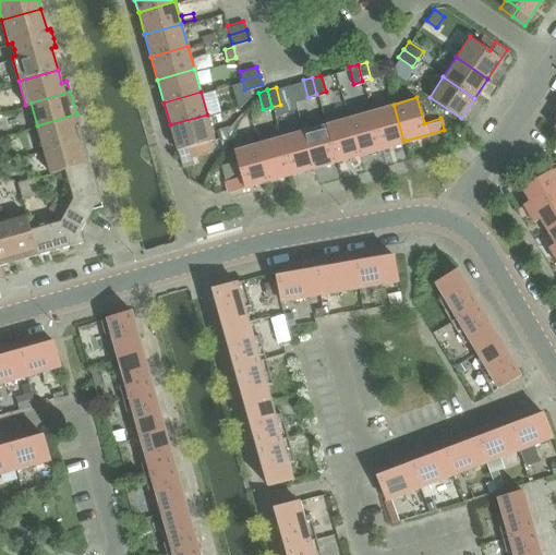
[(381,147),(403,141),(394,105),(371,110),(381,147)]
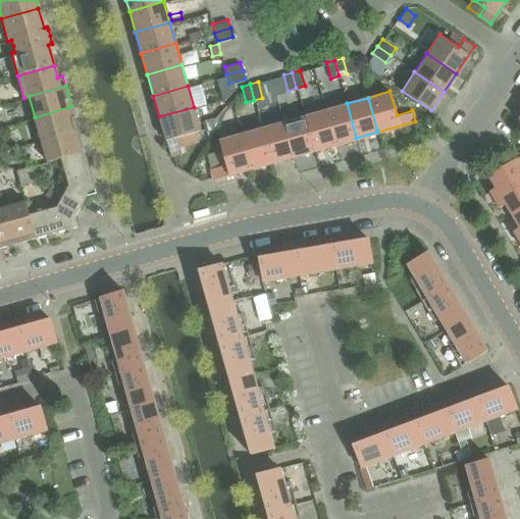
[(335,144),(356,138),(347,103),(325,109),(335,144)]
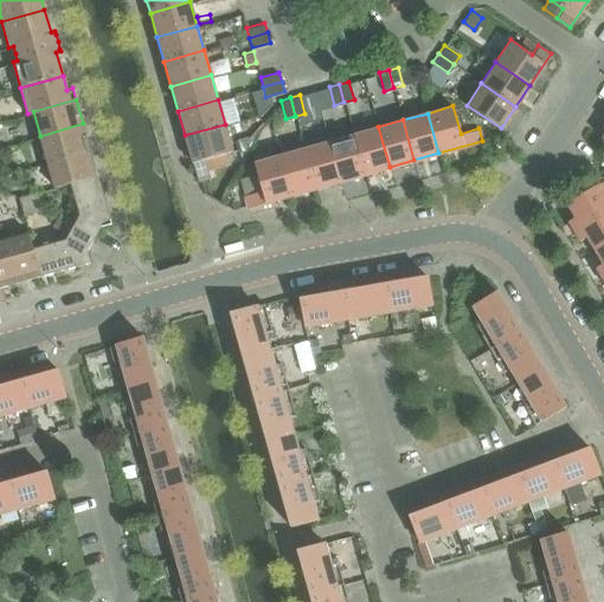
[(47,161),(90,148),(83,123),(40,136),(47,161)]
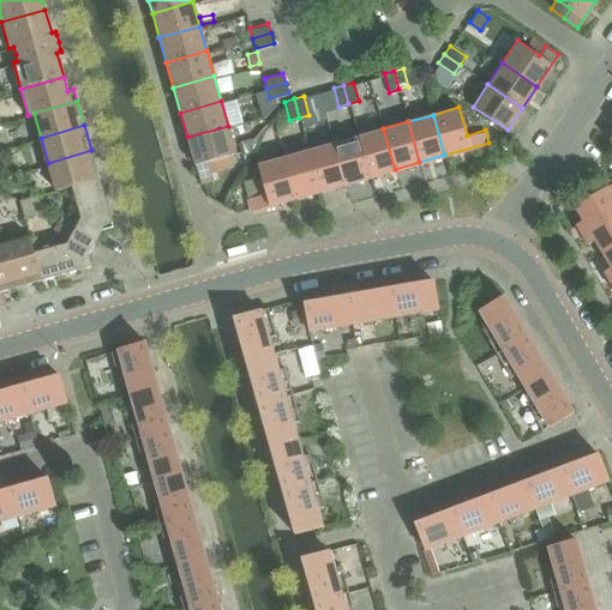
[(207,159),(235,151),(228,126),(187,137),(199,181),(213,177),(207,159)]
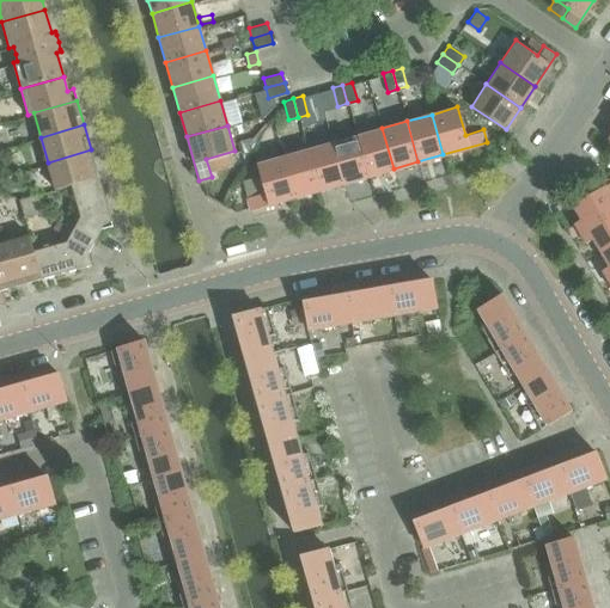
[(368,176),(394,169),(382,128),(357,135),(368,176)]
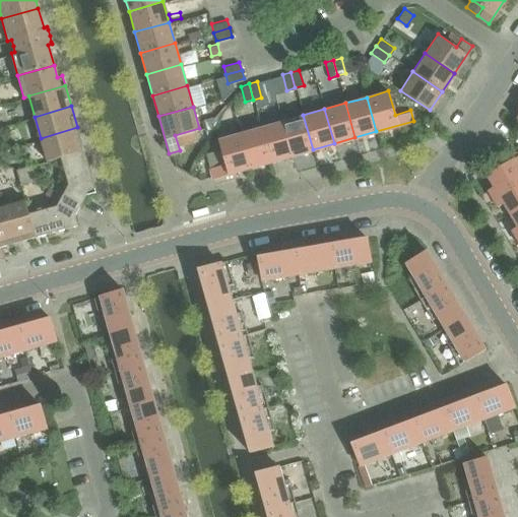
[(292,155),(313,149),(303,115),(281,121),(292,155)]
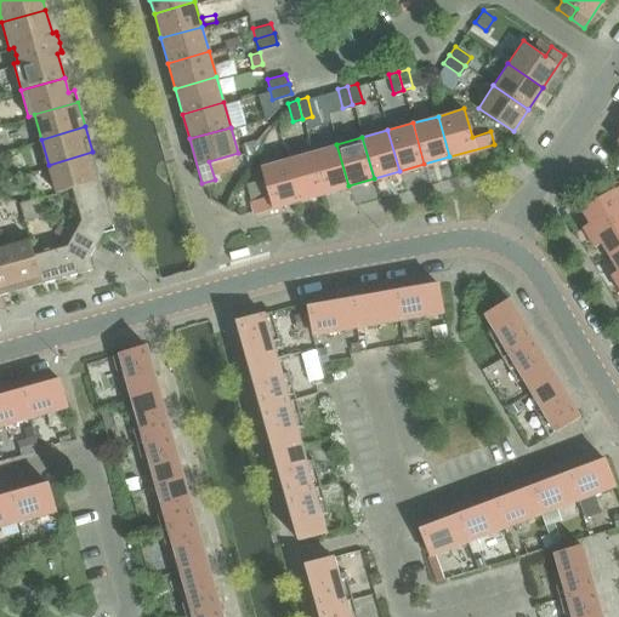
[(254,140),(240,143),(246,166),(257,148),(254,140)]
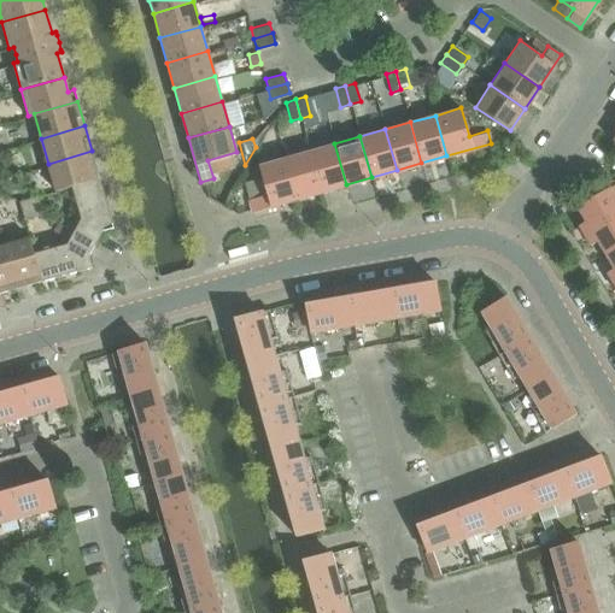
[(321,192),(346,184),(334,143),(310,151),(321,192)]
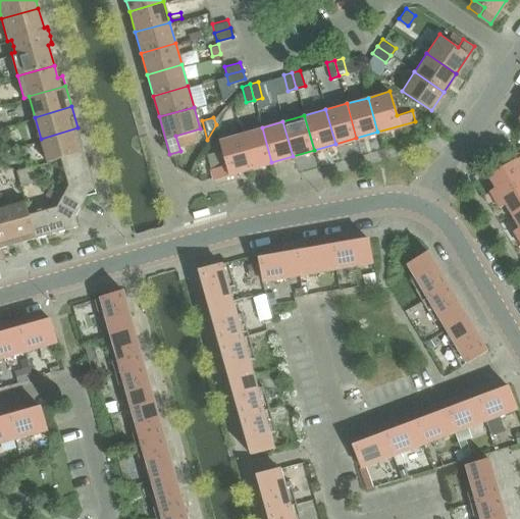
[(56,157),(84,149),(78,127),(41,139),(47,160),(56,158),(56,157)]
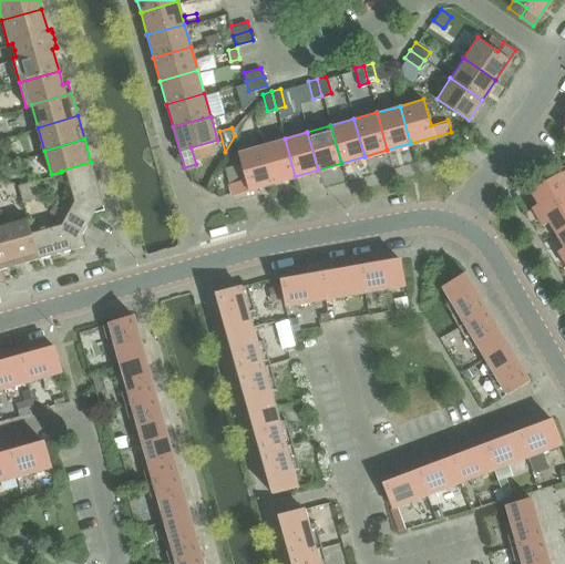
[(271,182),(295,176),(285,139),(262,145),(271,182)]
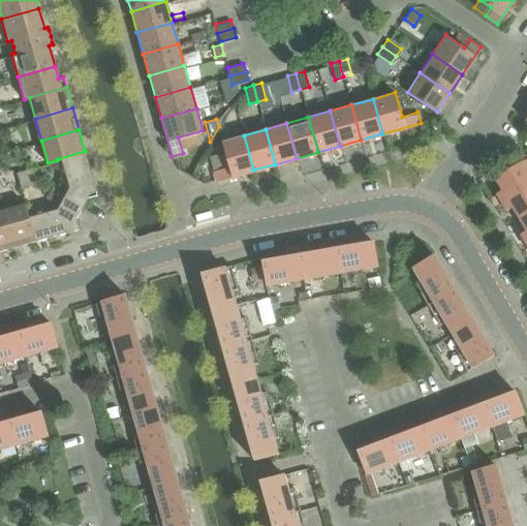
[(212,171),(215,181),(253,169),(244,135),(221,142),(228,165),(212,171)]
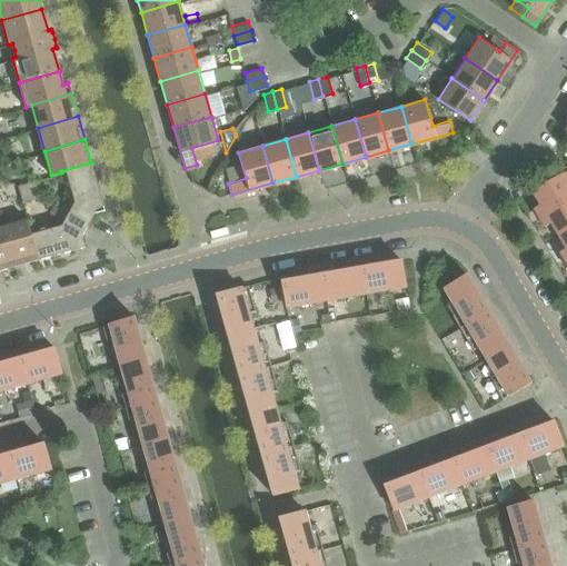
[(103,209),(91,162),(61,171),(61,172),(69,198),(62,210),(87,224),(93,212),(103,209)]
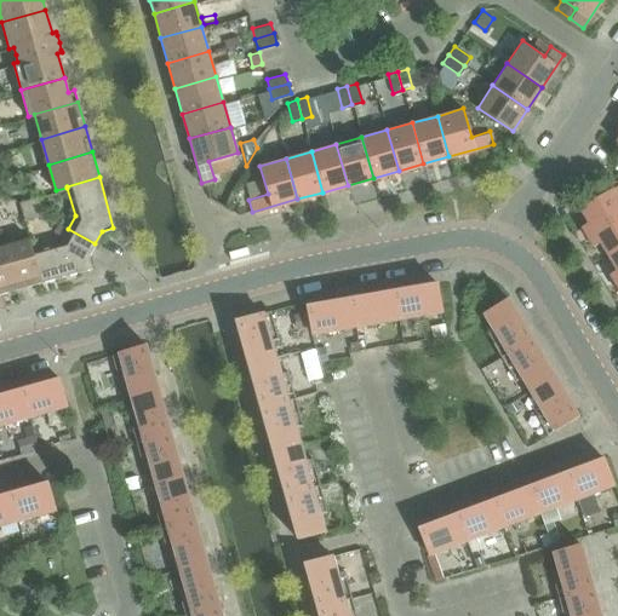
[(581,225),(587,235),(617,216),(617,197),(617,183),(579,207),(588,222),(581,225)]
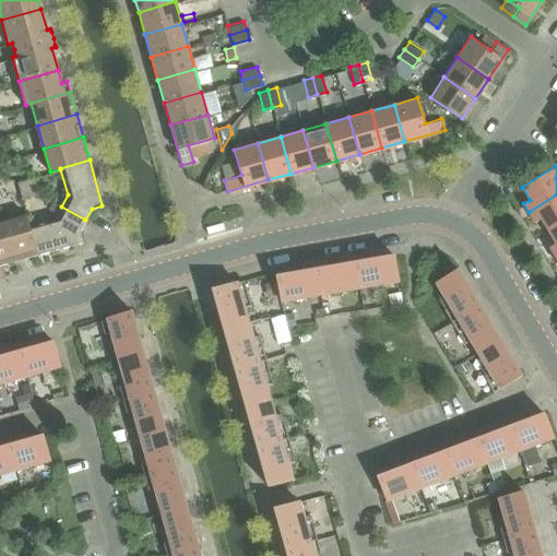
[(16,181),(20,189),(36,186),(34,177),(16,181)]
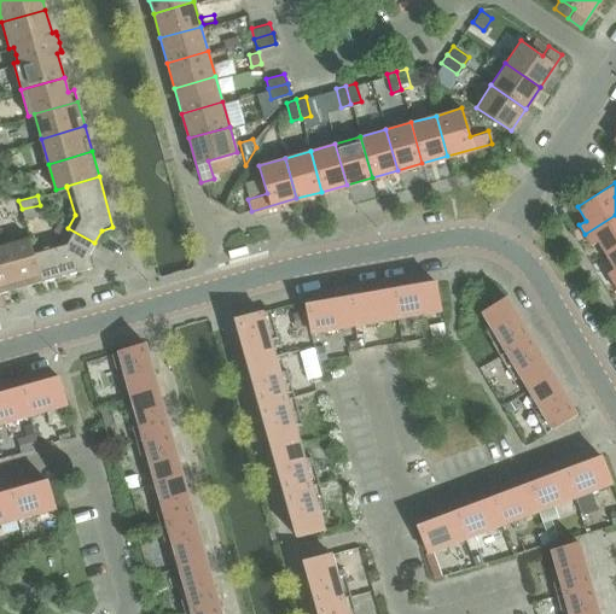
[(42,214),(40,205),(22,209),(24,218),(42,214)]
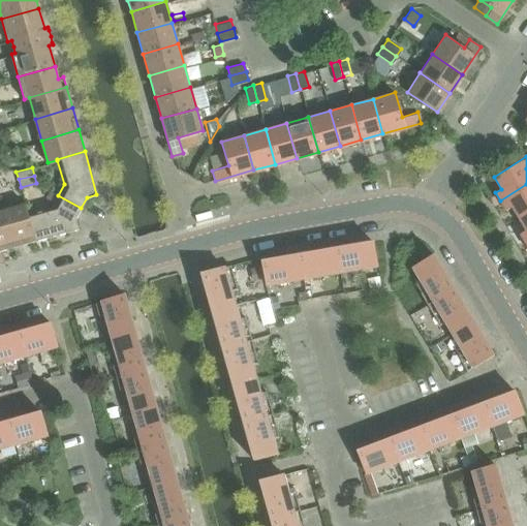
[(526,184),(500,200),(505,209),(510,206),(518,217),(526,212),(526,184)]
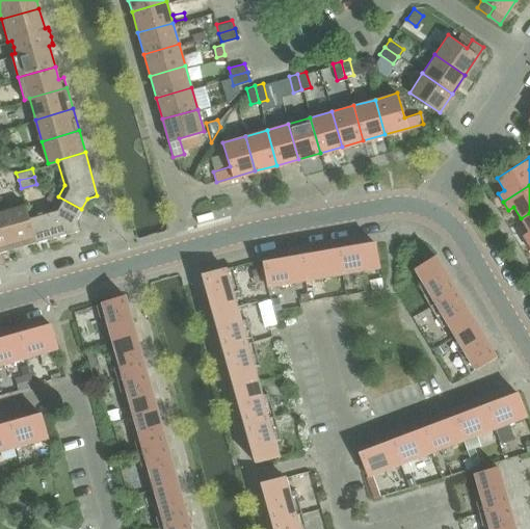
[(52,207),(27,214),(34,241),(78,230),(76,219),(81,209),(58,196),(52,207)]
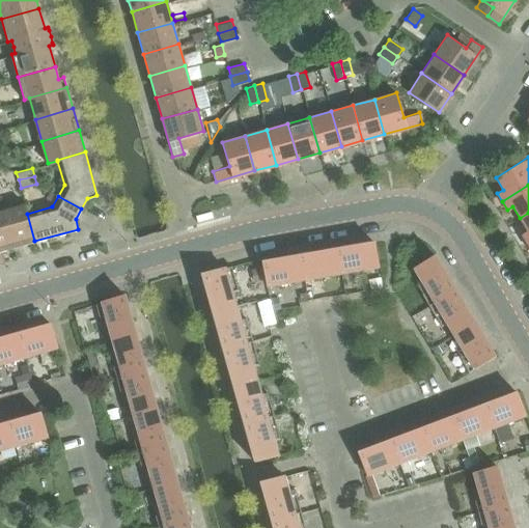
[(34,241),(27,214),(25,203),(2,210),(12,247),(34,241)]
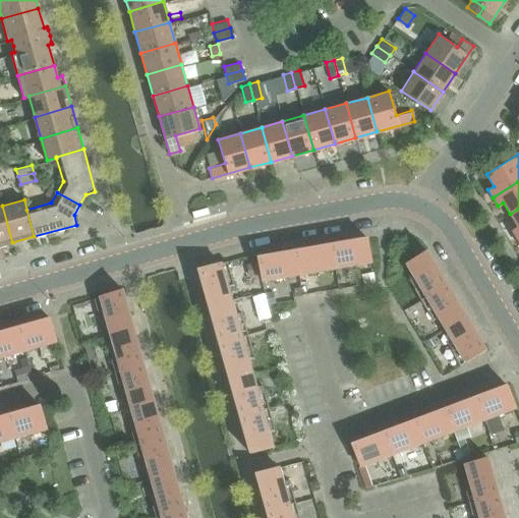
[(0,256),(3,255),(0,246),(12,242),(2,206),(0,206),(0,256)]
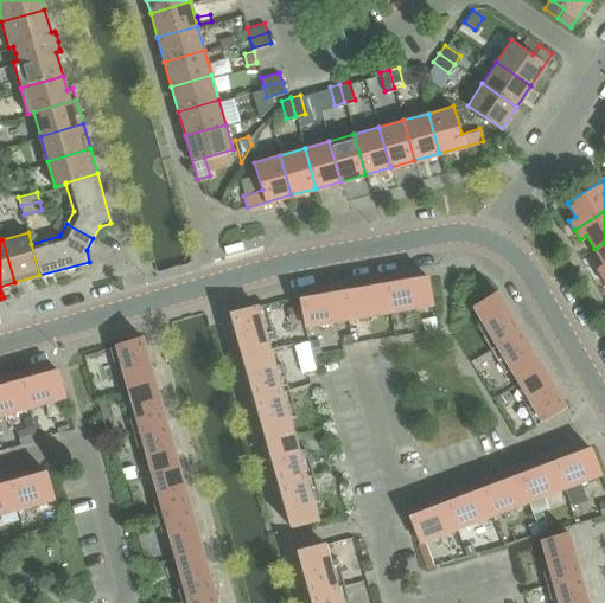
[(604,243),(594,249),(603,263),(596,267),(602,276),(604,274),(604,243)]
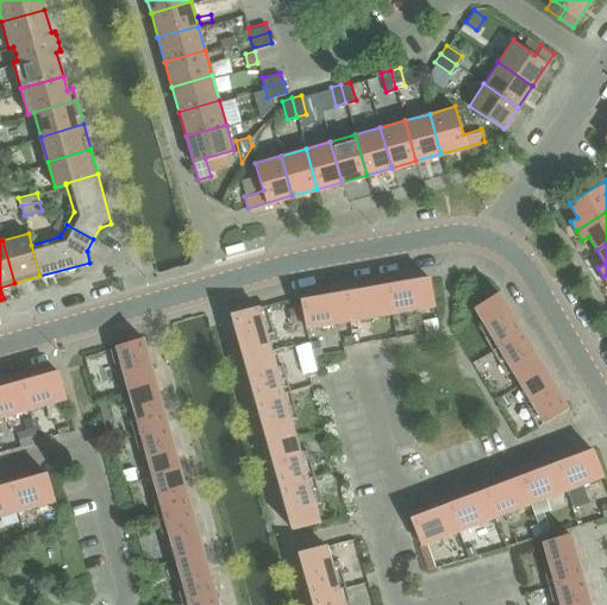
[(386,283),(390,312),(433,304),(429,276),(386,283)]
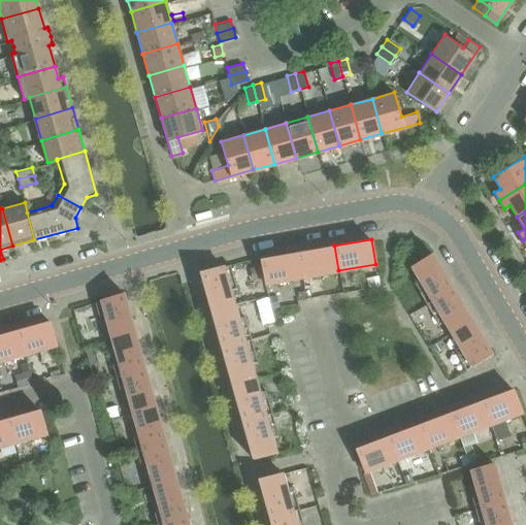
[(302,276),(338,270),(334,245),(298,253),(302,276)]
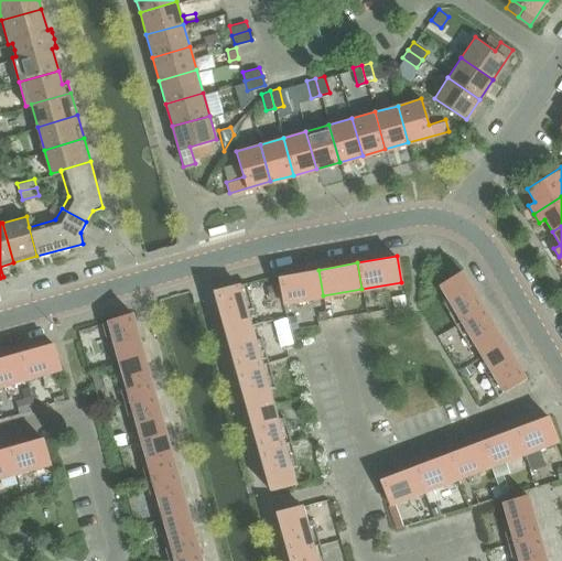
[(279,277),(283,302),(323,295),(319,270),(279,277)]
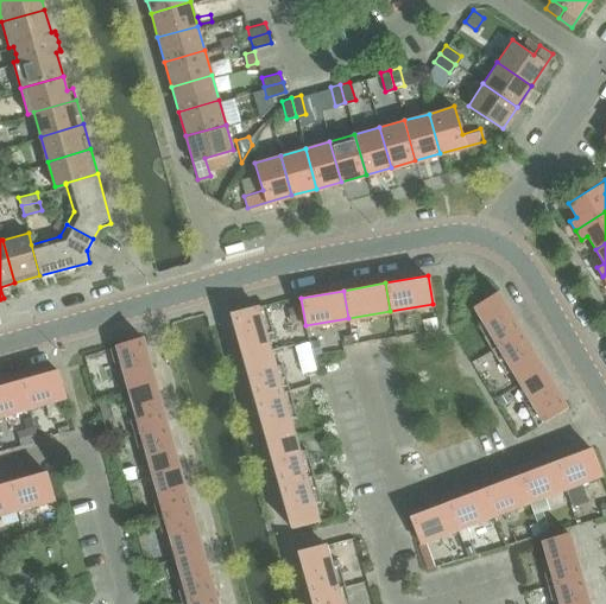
[(522,330),(498,292),(474,306),(484,322),(477,325),(491,348),(522,330)]
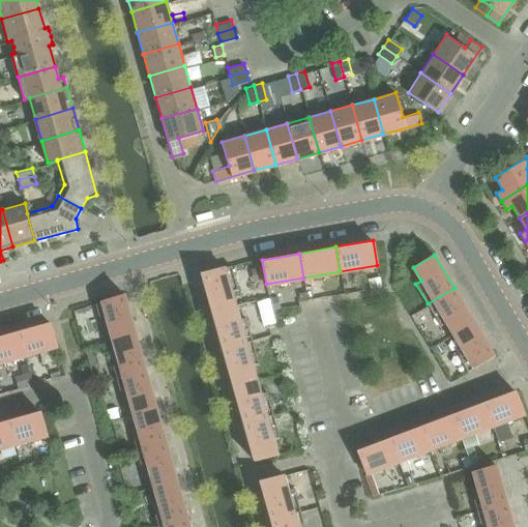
[(237,288),(231,264),(201,273),(211,311),(235,303),(231,290),(237,288)]
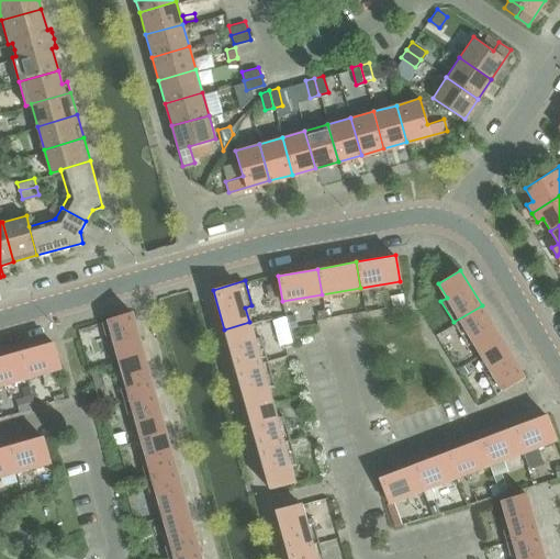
[(278,281),(267,283),(269,298),(280,295),(278,281)]
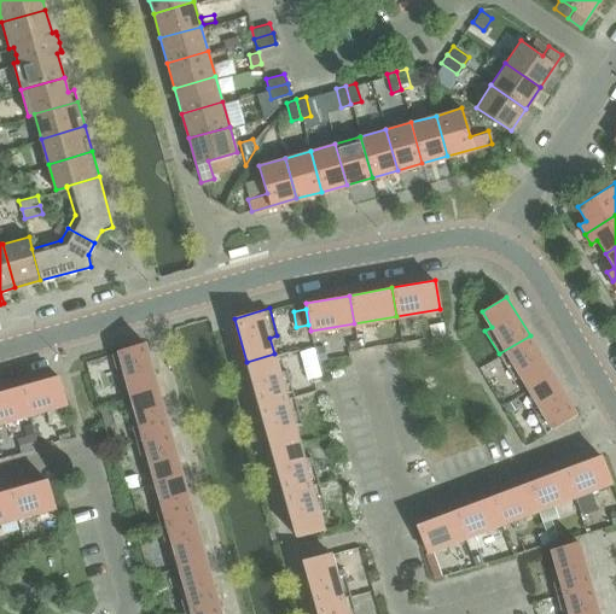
[(528,389),(553,374),(530,335),(499,354),(513,378),(519,374),(528,389)]
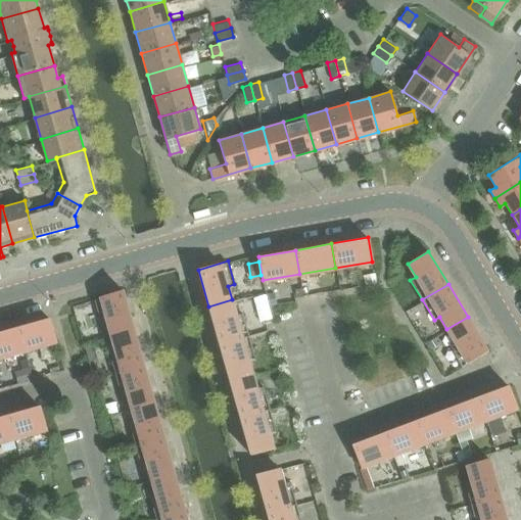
[(301,287),(294,288),(295,295),(302,293),(301,287)]
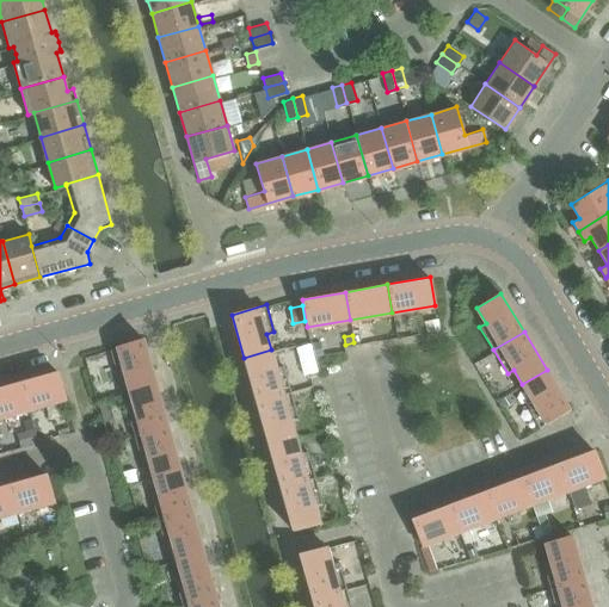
[(129,390),(157,382),(145,339),(110,348),(117,376),(124,373),(129,390)]
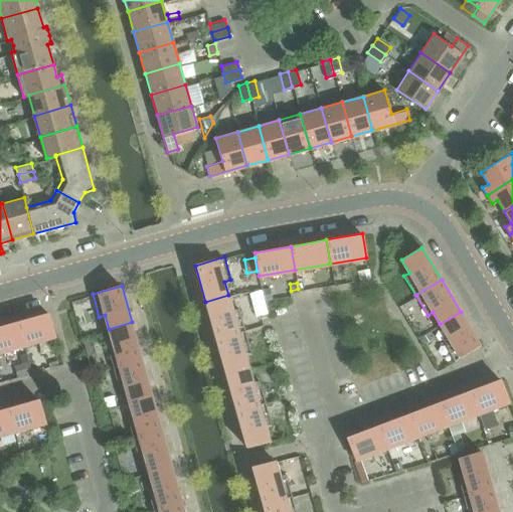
[(269,287),(262,288),(264,298),(271,297),(269,287)]
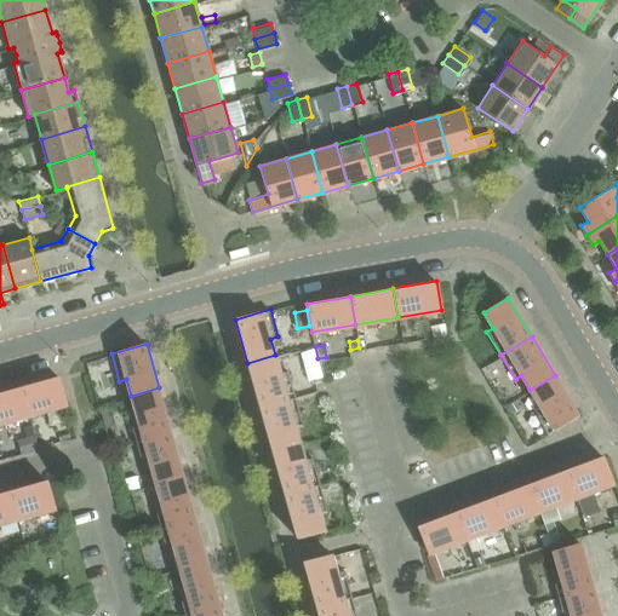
[(287,370),(280,372),(275,355),(247,363),(259,407),(295,397),(287,370)]
